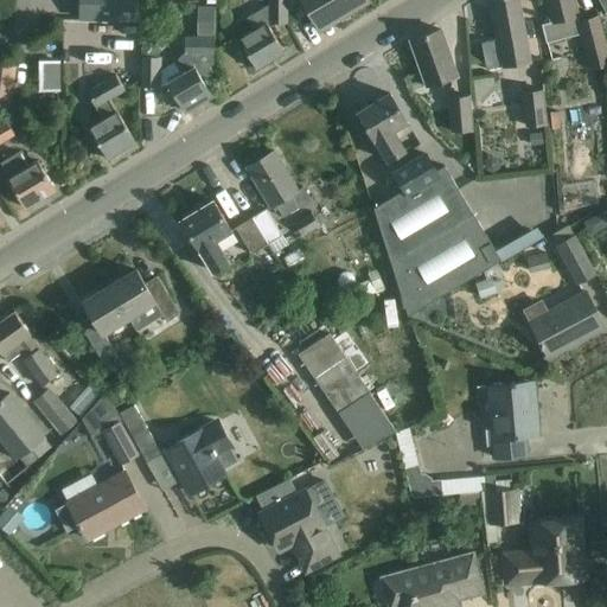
[(81,0),(82,13),(140,14),(140,0),(81,0)]
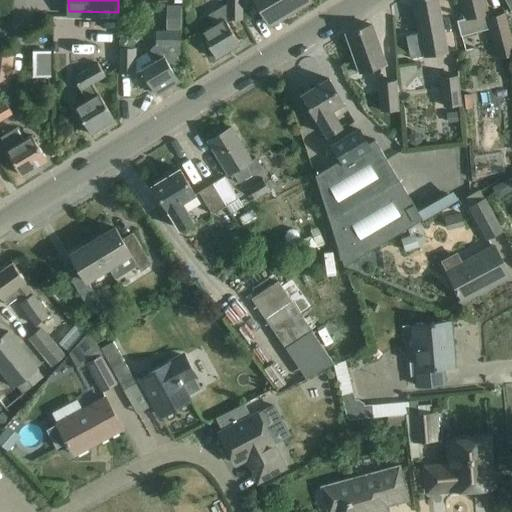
[(201,33),(206,42),(216,59),(241,44),(226,19),(243,20),(243,0),(227,0),(228,5),(208,16),(214,25),(201,33)]
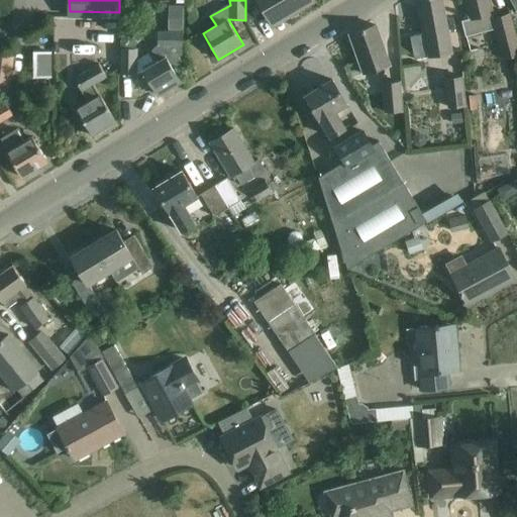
[(256,0),(274,26),(314,2),(313,0),(256,0)]
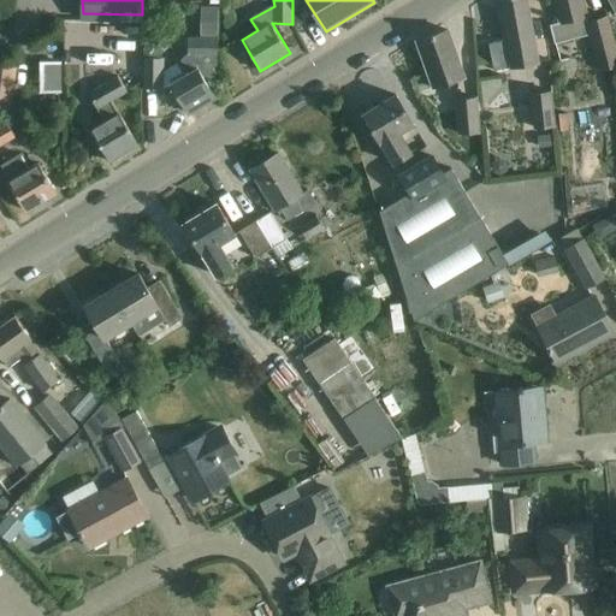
[(505,40),(489,43),(493,71),(510,67),(539,63),(531,16),(527,0),(497,0),(502,21),(505,40)]
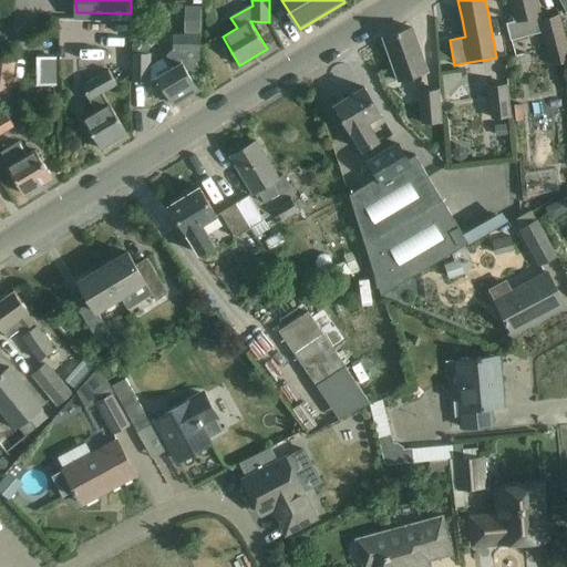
[(543,20),(536,0),(511,0),(517,21),(506,23),(511,41),(543,32),(553,65),(566,61),(566,44),(559,16),(543,20)]
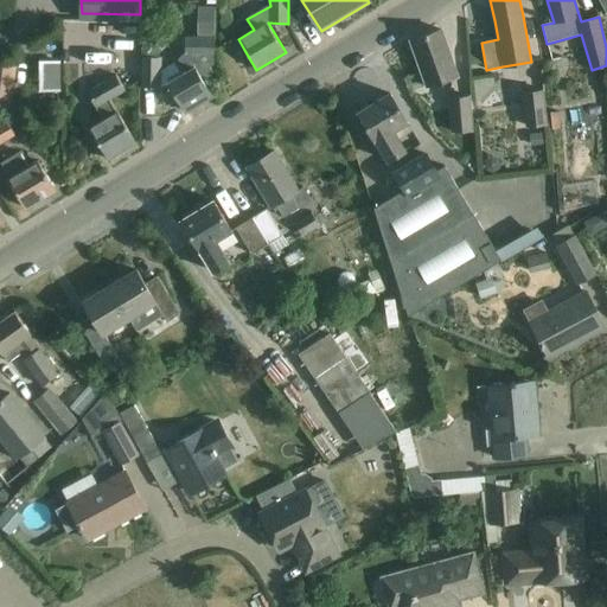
[(198,7),(198,37),(204,37),(215,37),(216,7),(198,7)]
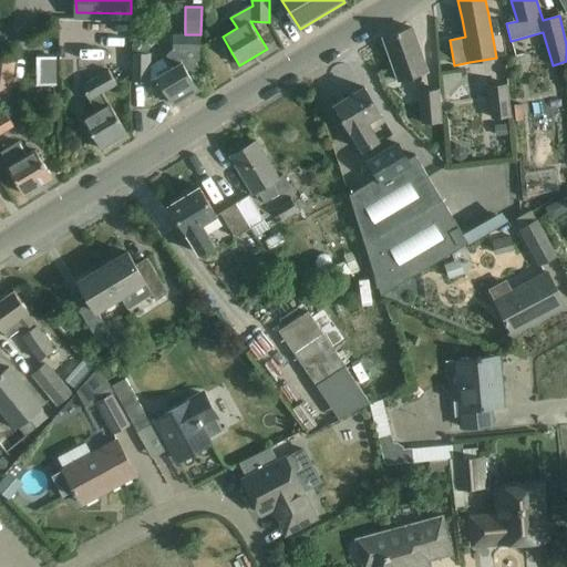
[(428,72),(420,49),(412,28),(383,38),(399,82),(428,72)]
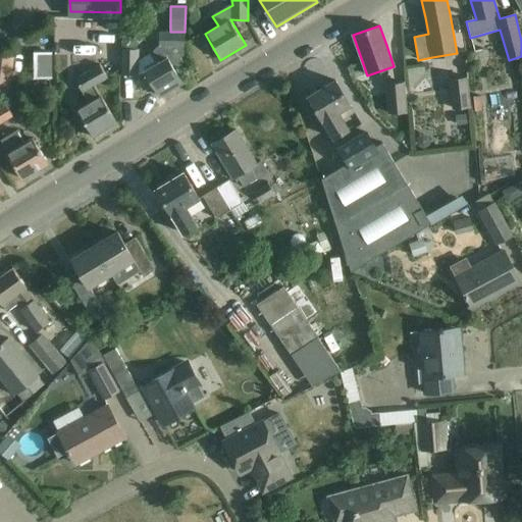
[(152,54),(139,62),(145,71),(150,79),(160,97),(184,83),(174,69),(185,63),(180,57),(185,55),(185,35),(185,32),(175,32),(170,32),(164,32),(160,32),(160,46),(152,54)]
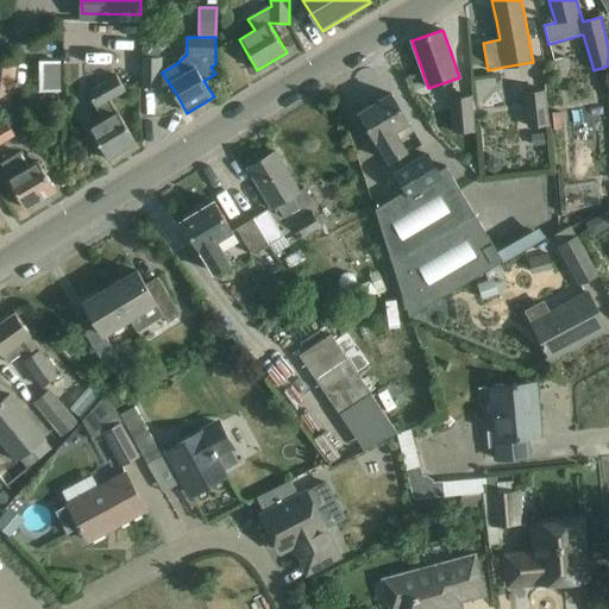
[(161,88),(161,58),(143,57),(142,87),(161,88)]
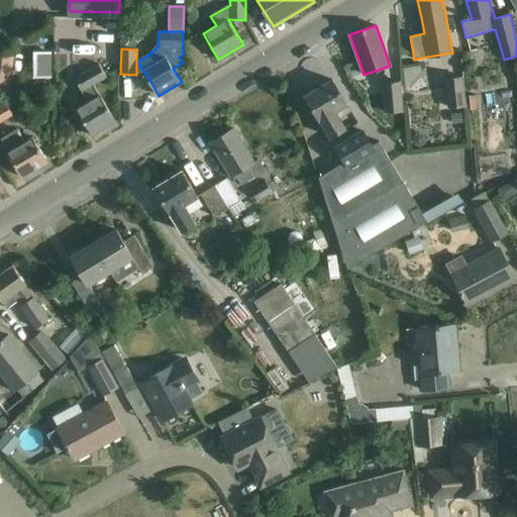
[(52,79),(53,53),(33,52),(33,79),(52,79)]
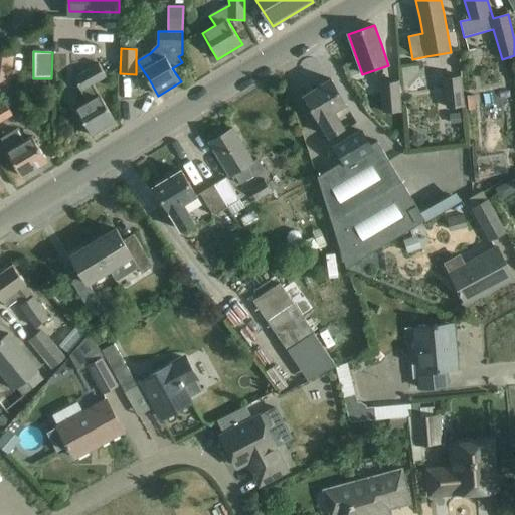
[(0,56),(0,89),(1,90),(2,90),(3,81),(9,81),(12,58),(0,56)]
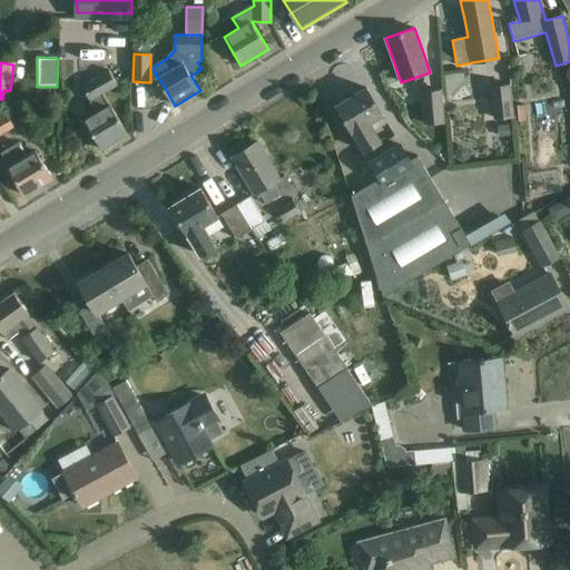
[(443,68),(444,86),(468,86),(467,67),(443,68)]
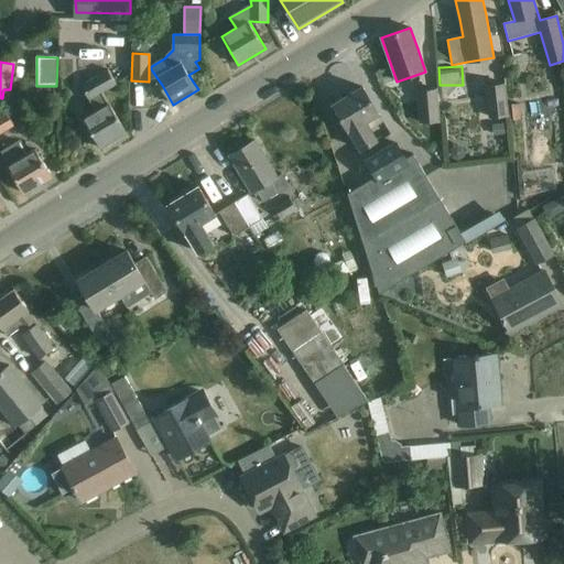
[(108,68),(80,85),(96,111),(83,119),(88,129),(99,148),(127,132),(102,91),(117,83),(108,68)]
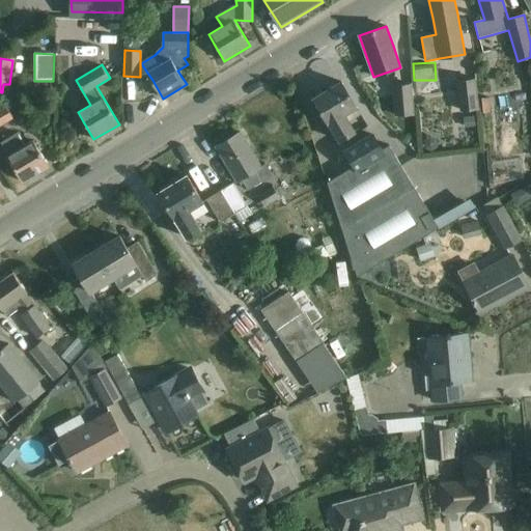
[(479,110),(476,78),(456,80),(459,111),(479,110)]
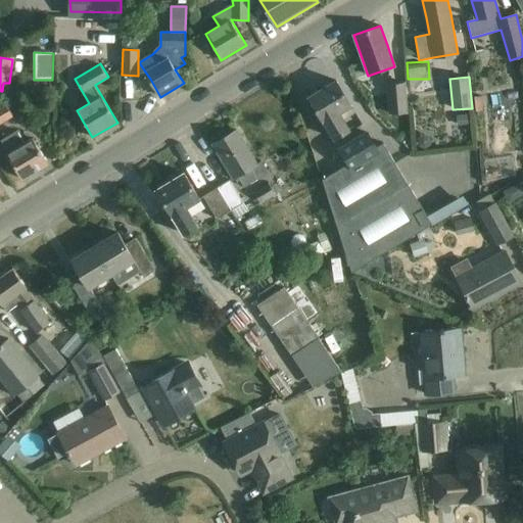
[(321,89),(308,97),(335,140),(350,130),(340,113),(352,107),(336,80),(332,83),(331,79),(319,86),(321,89)]
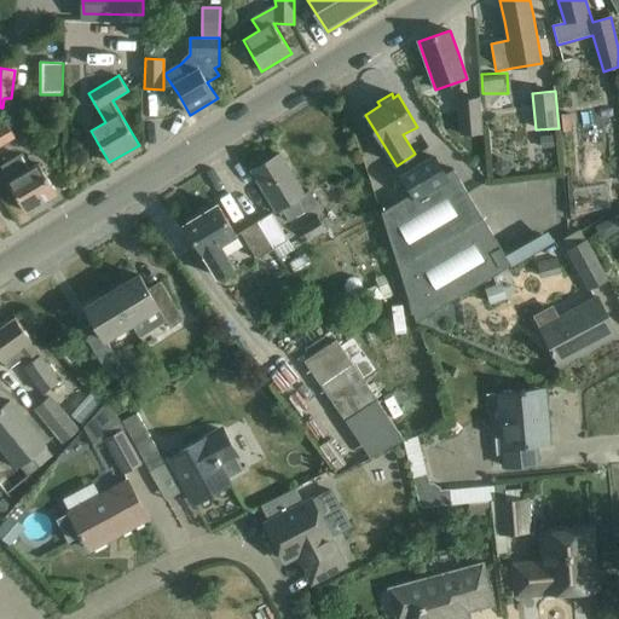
[(461,100),(462,129),(462,136),(480,134),(478,99),(461,100)]
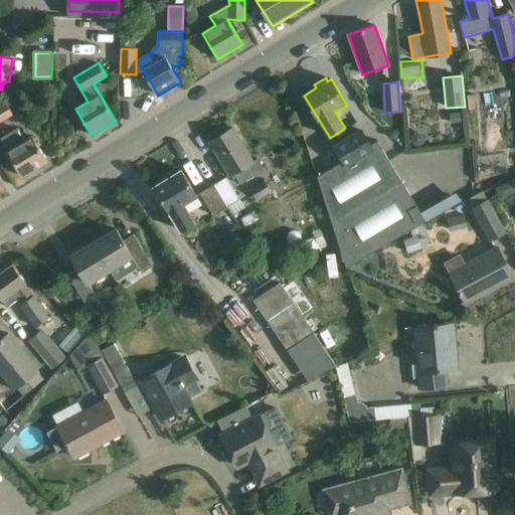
[(476,109),(475,96),(467,96),(469,110),(476,109)]
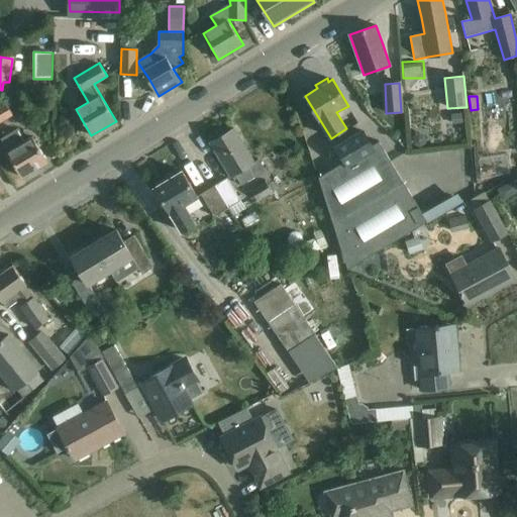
[(6,104),(0,107),(0,122),(13,115),(6,104)]
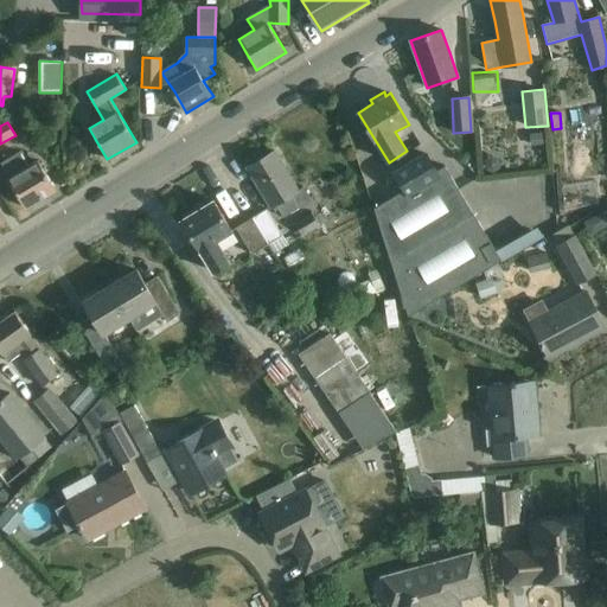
[(542,133),(530,134),(531,146),(543,144),(542,133)]
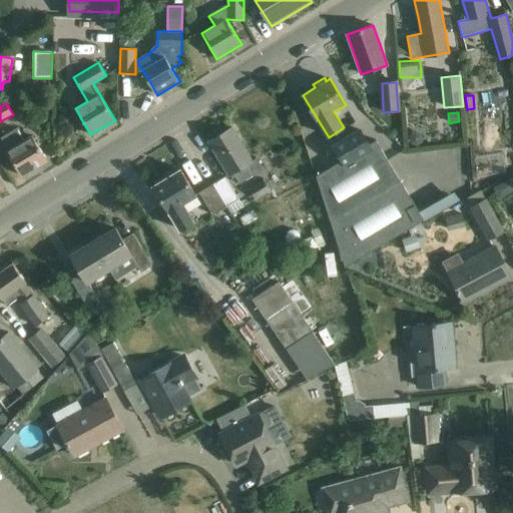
[(264,170),(264,169),(257,157),(252,160),(232,127),(208,142),(228,176),(233,173),(240,184),(264,170)]
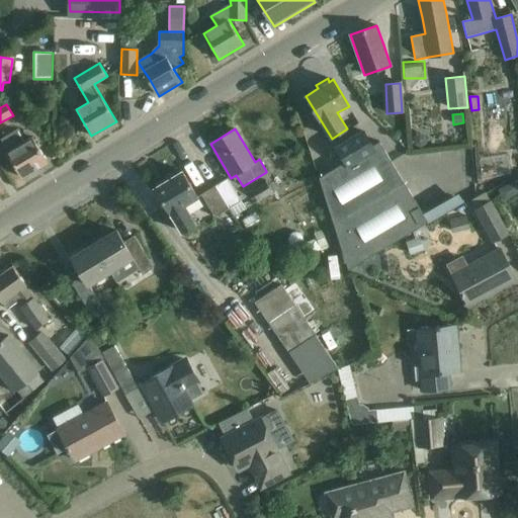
[(1,139),(8,152),(7,153),(21,177),(48,162),(32,138),(24,142),(19,135),(16,130),(1,139)]
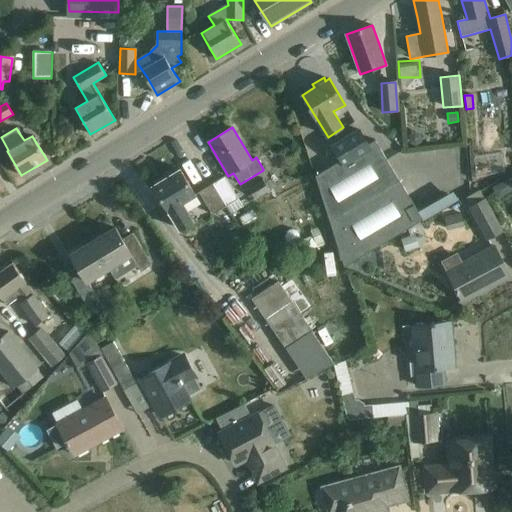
[(316,177),(331,224),(345,267),(423,220),(417,210),(408,195),(375,141),(369,145),(361,131),(333,148),(342,162),(316,177)]
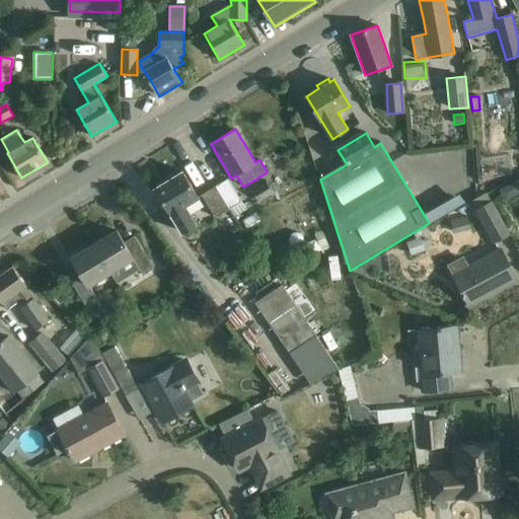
[(154,189),(165,206),(171,215),(172,215),(182,232),(196,224),(184,205),(198,197),(182,171),(154,189)]
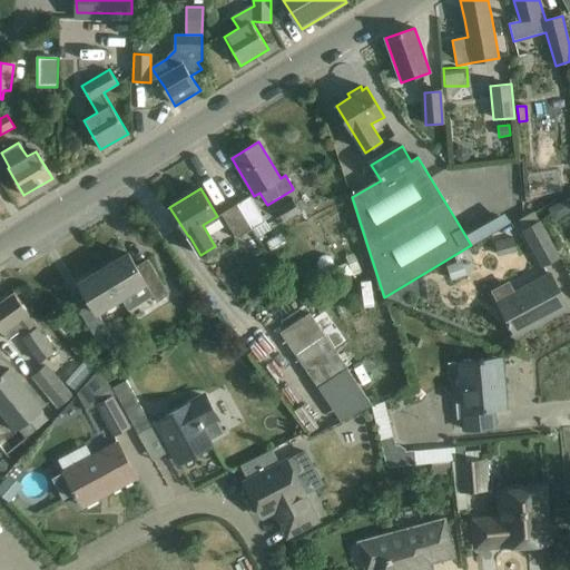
[(251,196),(238,203),(254,228),(266,220),(251,196)]
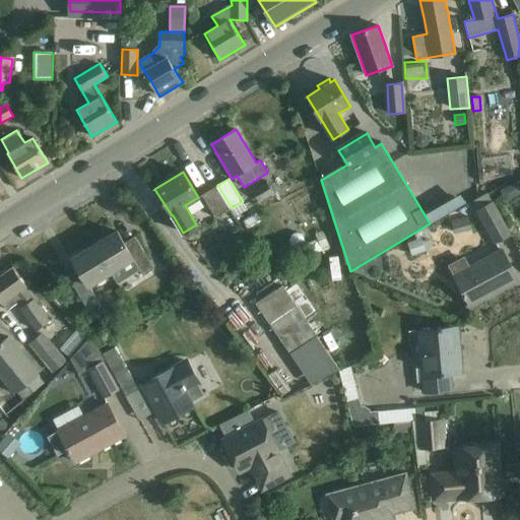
[(519,179),(500,190),(506,202),(519,194),(519,179)]
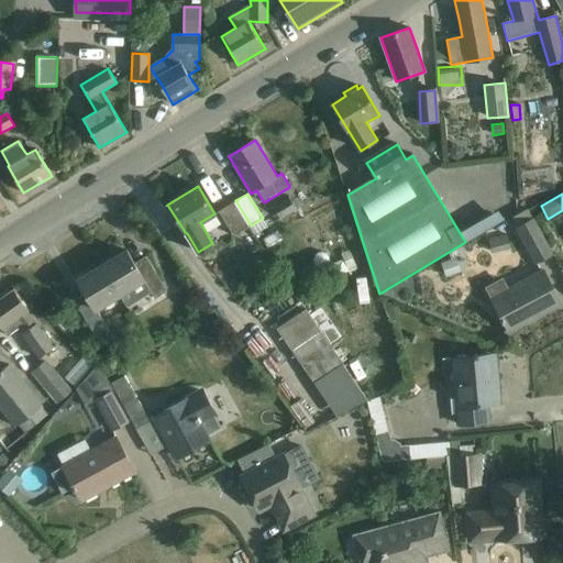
[(280,219),(296,211),(289,198),(274,207),(280,219)]
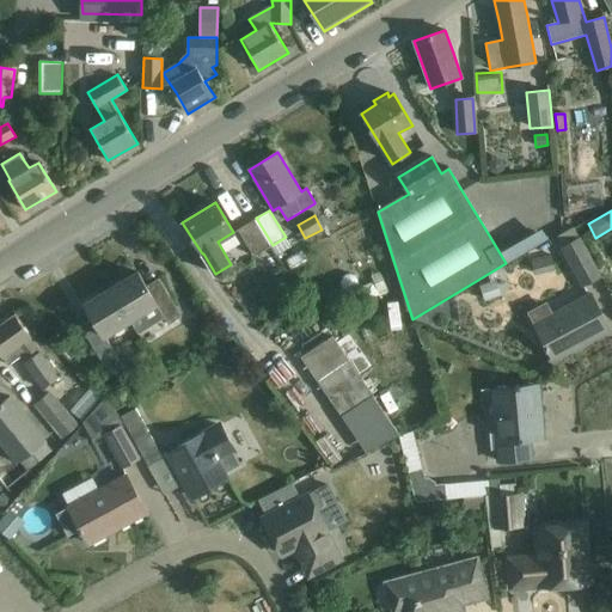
[(255,256),(273,245),(256,218),(238,230),(255,256)]
